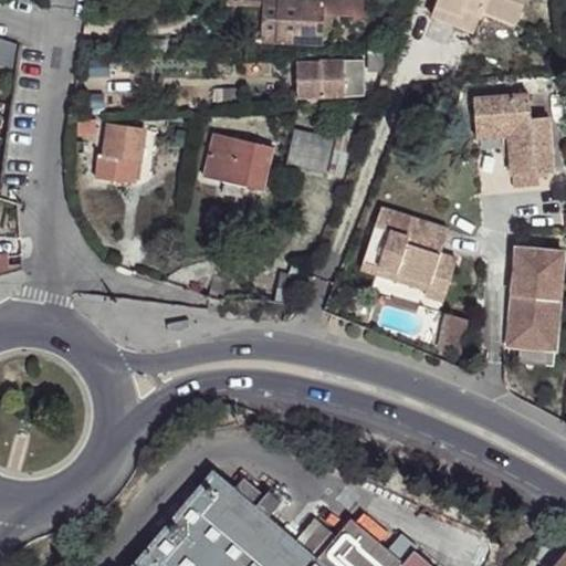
[(368,0),(265,0),(265,7),(264,42),(321,44),(321,28),(328,28),(329,16),(368,17),(368,0)]
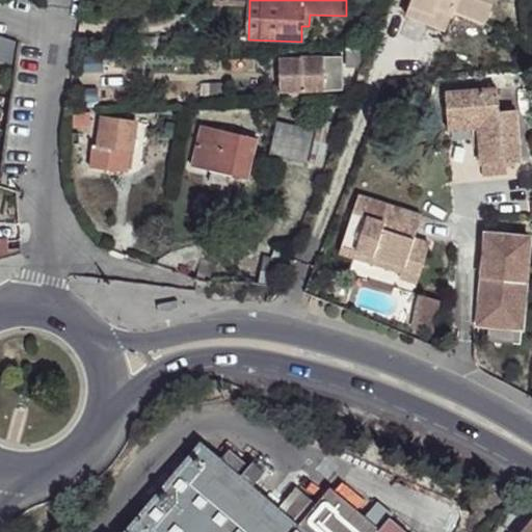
[(410,0),(405,16),(446,30),(453,11),(485,24),(494,0),(410,0)]
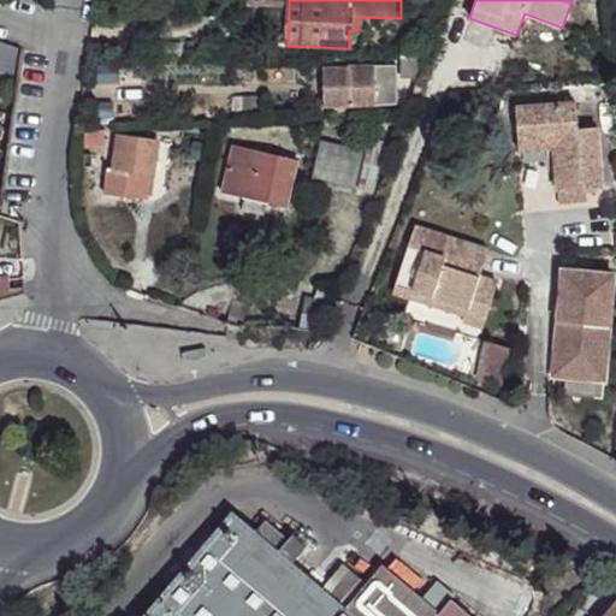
[(22,48),(0,41),(0,69),(18,75),(22,48)]
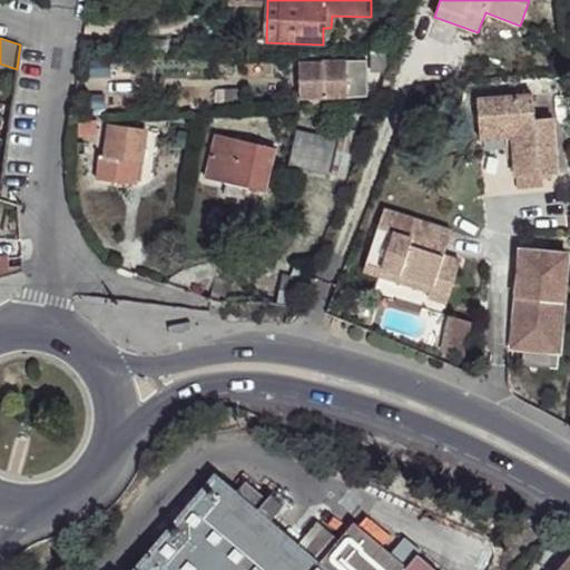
[(389,50),(371,51),(371,70),(384,71),(387,61),(389,50)]
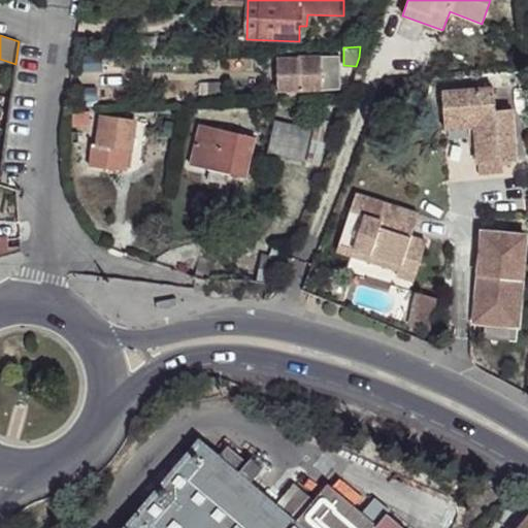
[(277,93),(322,92),(339,90),(339,57),(298,57),(298,58),(276,59),(277,93)]
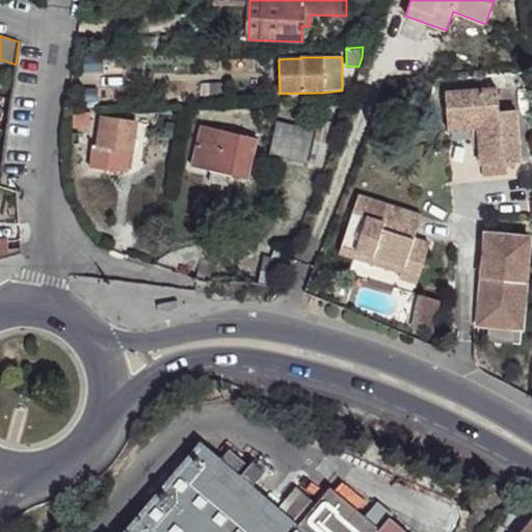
[(521,163),(515,110),(499,111),(498,88),(446,92),(448,131),(478,129),(481,166),(483,166),(505,164),(521,163)]
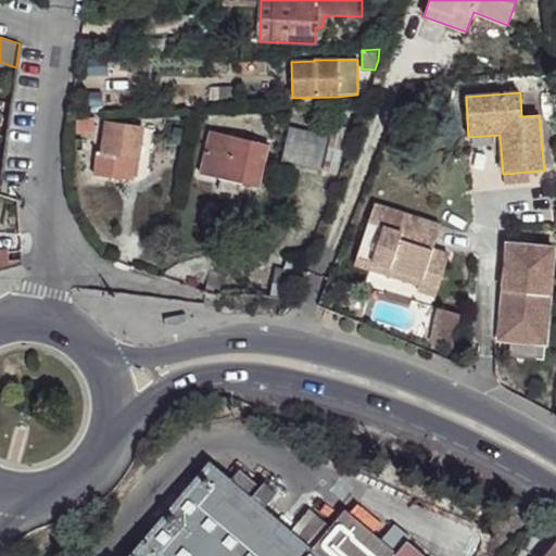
[(95,118),(76,118),(76,131),(95,131),(95,118)]
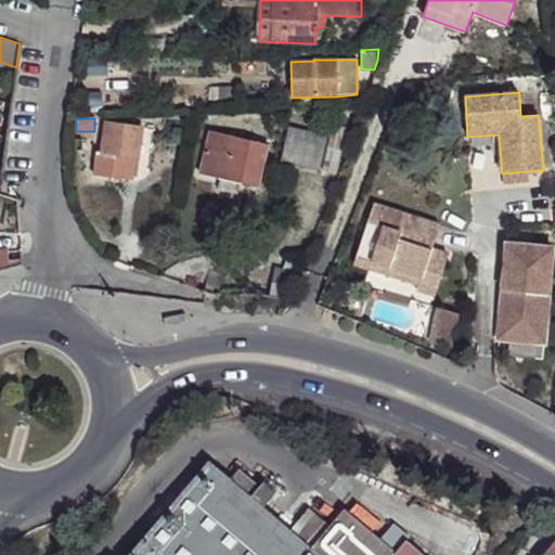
[(137,160),(141,128),(106,124),(102,155),(98,154),(94,176),(131,181),(133,159),(137,160)]
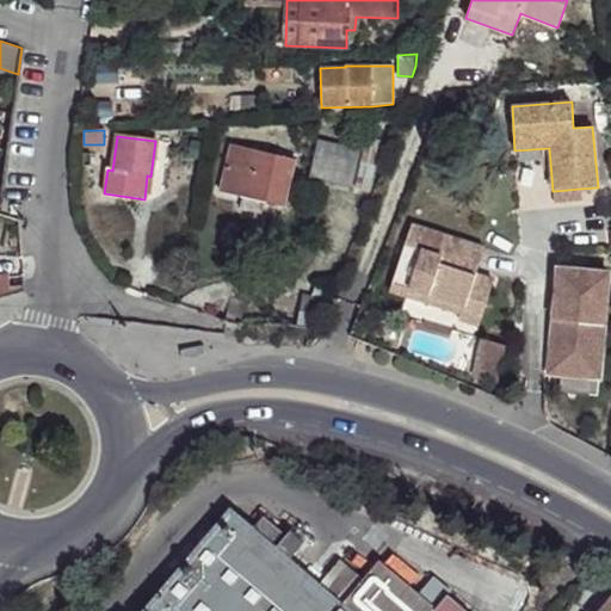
[(360,152),(319,142),(310,177),(351,187),(360,152)]
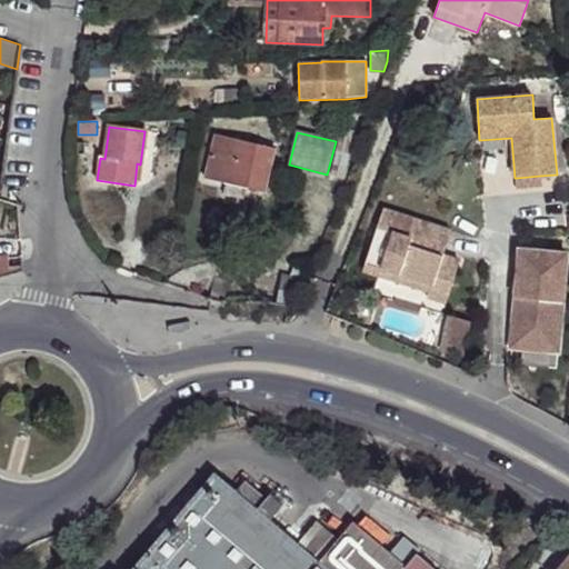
[(276,149),(215,135),(205,178),(266,192),(276,149)]
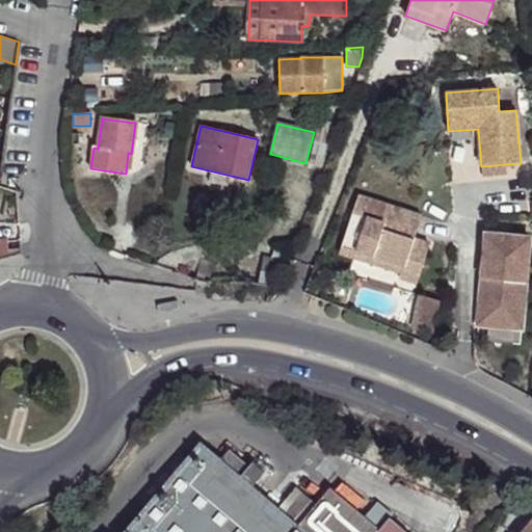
[(505,164),(483,166),(484,175),(505,173),(505,164)]
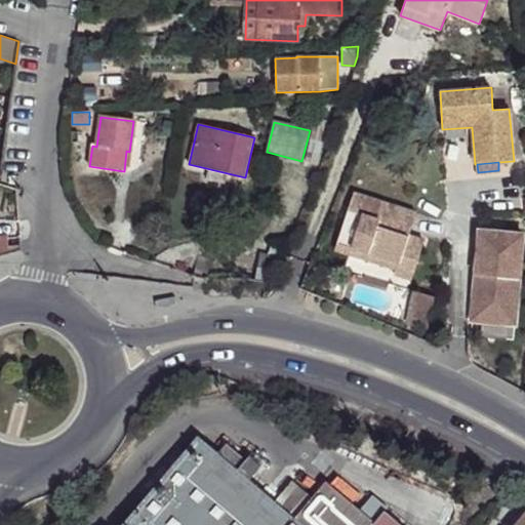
[(416,213),(354,193),(341,232),(355,236),(350,253),(367,259),(369,252),(415,268),(420,249),(406,245),(409,236),(416,213)]
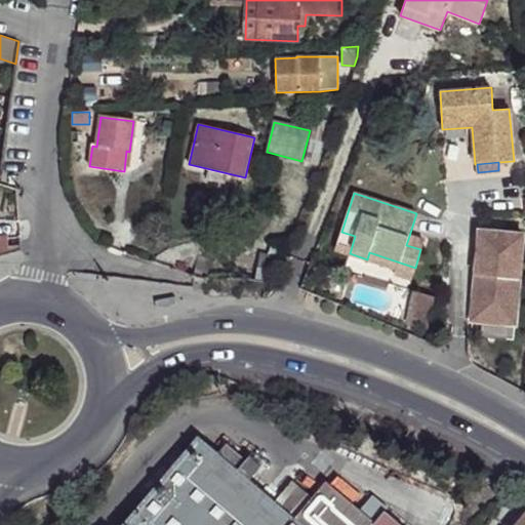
[(515,325),(523,235),(479,231),(476,275),(488,276),(487,293),(474,292),(472,321),(515,325)]
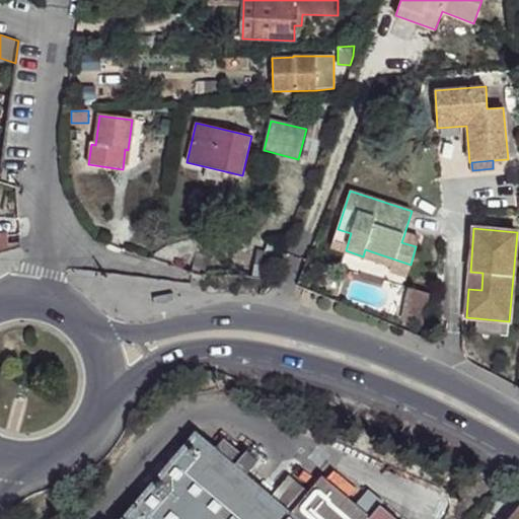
[(404,233),(401,242),(416,246),(419,238),(404,233)]
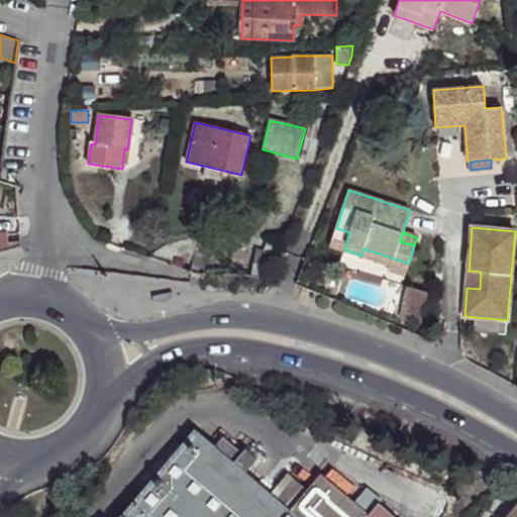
[(0,251),(21,246),(20,233),(0,233),(0,251)]
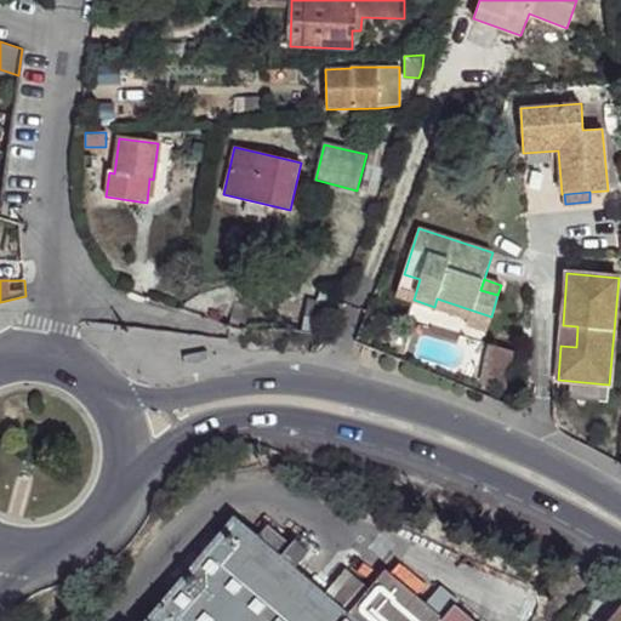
[(486,331),(491,317),(437,298),(434,307),(469,318),(467,325),(486,331)]
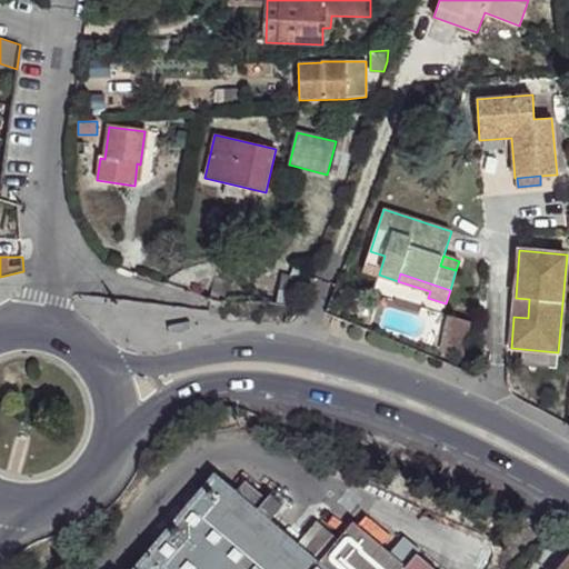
[(516,298),(513,317),(528,318),(529,299),(516,298)]
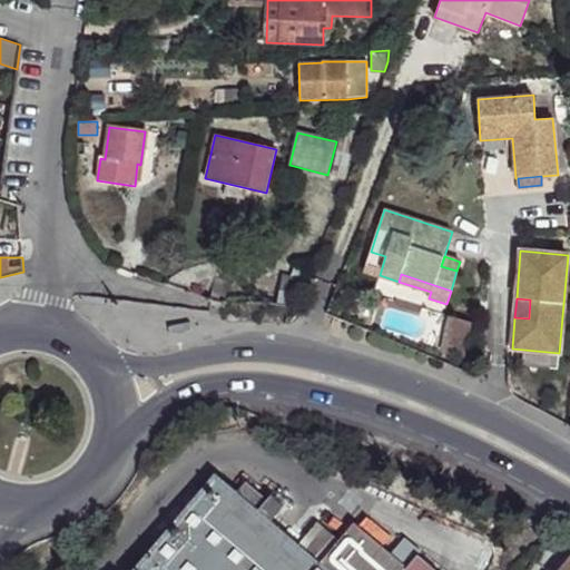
[(448,316),(441,351),(464,359),(470,323),(448,316)]
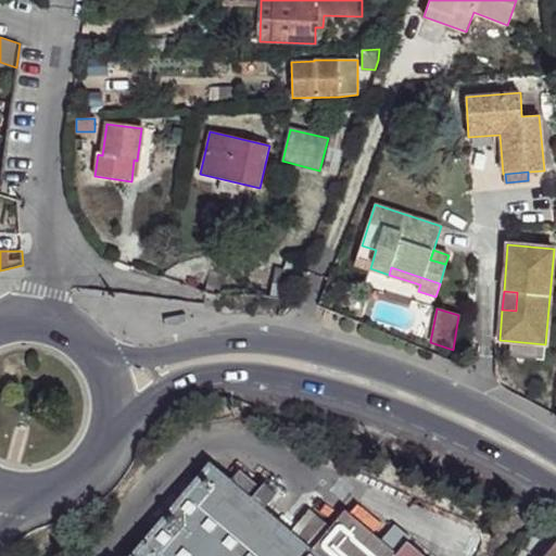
[(424,555),(408,543),(412,540),(394,525),(381,541),(345,512),(330,529),(312,551),(291,533),(250,498),(260,487),(240,470),(230,482),(209,464),(129,555),(424,555)]
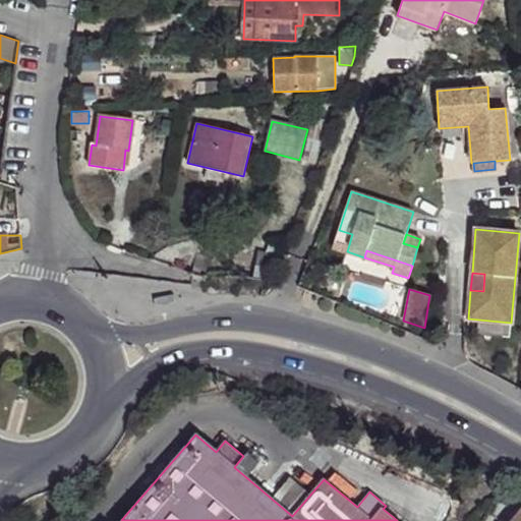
[(290,479),(273,500),(292,516),(309,496),(290,479)]
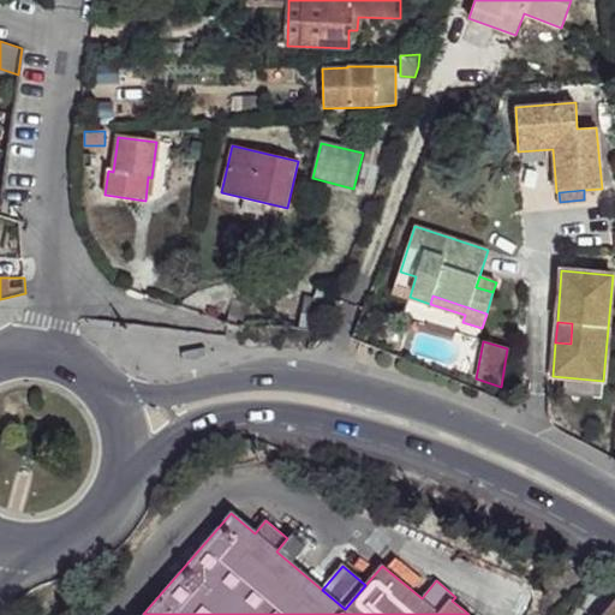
[(614,614),(614,603),(604,614),(614,614)]
